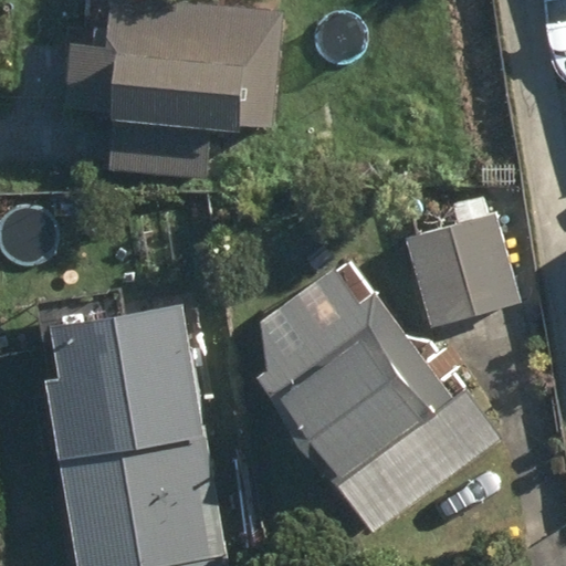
[(181,0),(108,0),(109,1),(88,0),(82,0),(80,45),(69,43),(64,105),(113,112),(107,168),(206,178),(211,126),(240,129),(240,125),(274,128),(285,10),(181,0)]
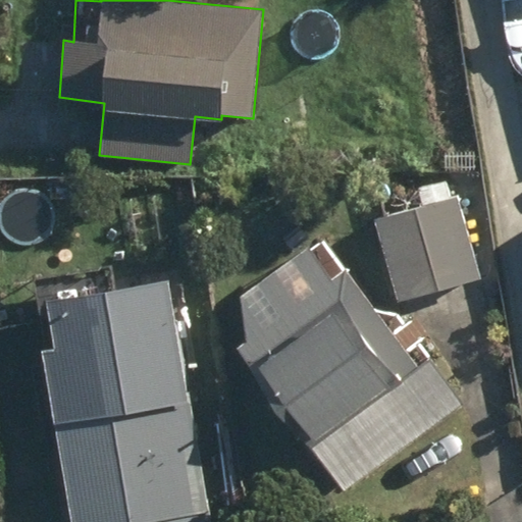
[(377,219),(400,302),(482,279),(459,196),(377,219)]
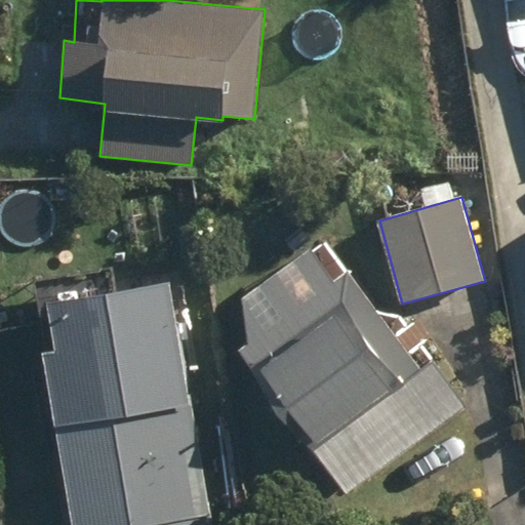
[(314,451),(347,494),(468,405),(433,358),(420,368),(349,270),(236,351),(277,408),(287,401),(320,447),(314,451)]
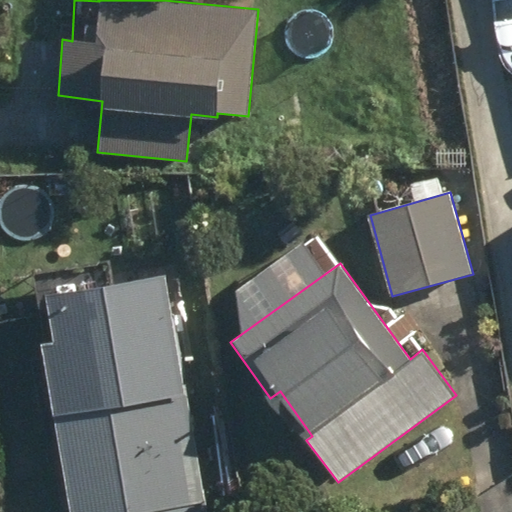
[(207,511),(164,270),(44,292),(54,341),(41,344),(71,511),(207,511)]
